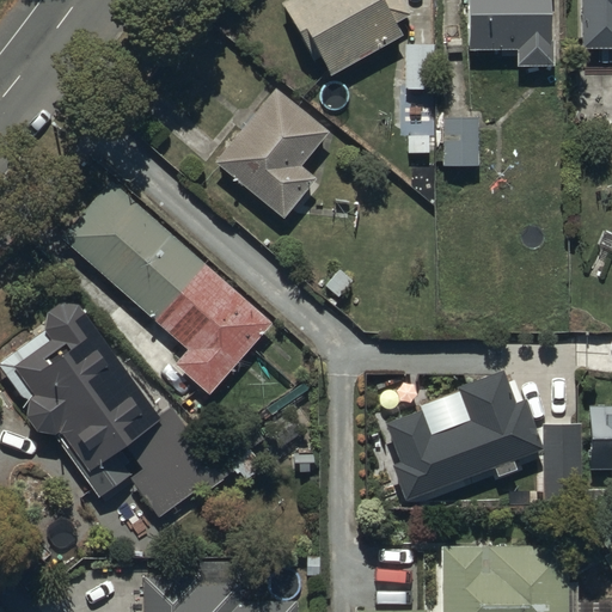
[(287,0),(279,5),(301,46),(310,41),(329,75),(399,35),(392,24),(410,13),(402,0),(287,0)]
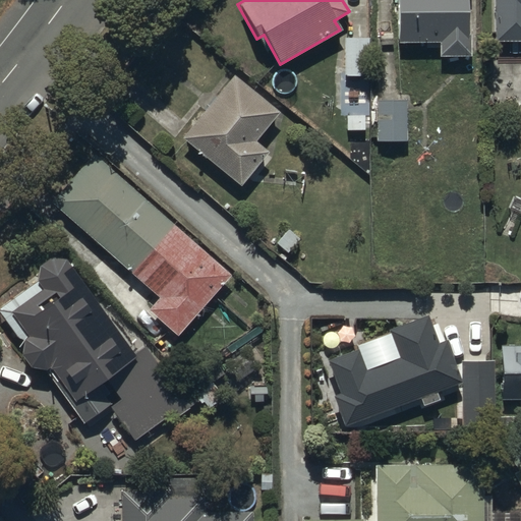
[(465,0),(397,0),(398,44),(440,43),(440,56),(471,56),(471,35),(466,35),(465,0)]
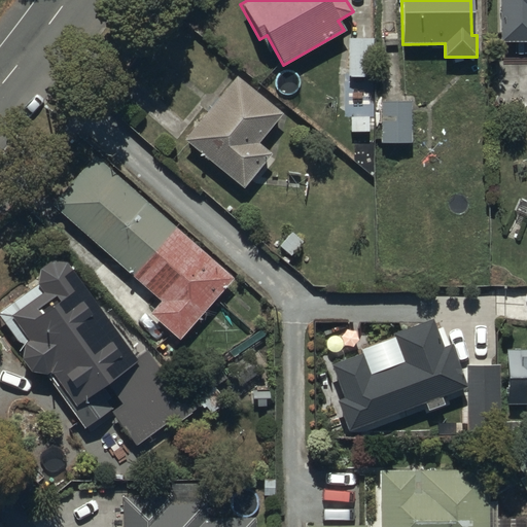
[(526,0),(500,0),(502,42),(526,41),(526,0)]
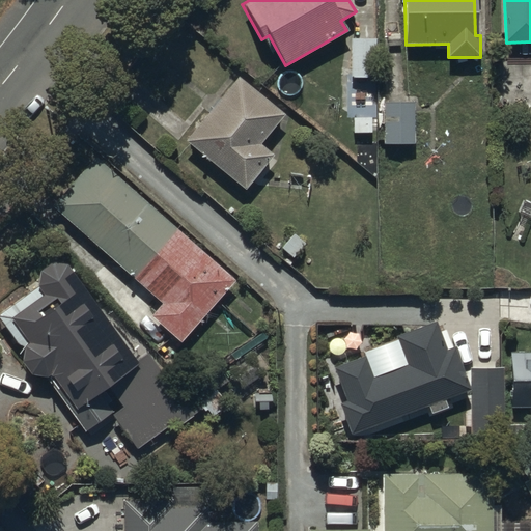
[(374,37),(352,38),(351,76),(374,76),(374,37)]
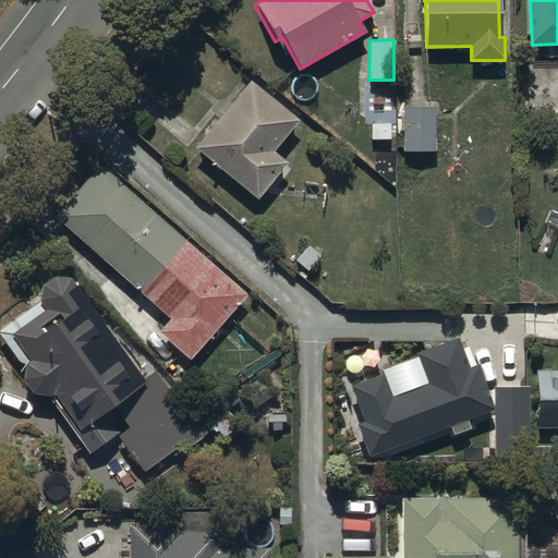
[(247,80),(193,149),(258,199),(284,165),(270,154),(298,119),(247,80)]
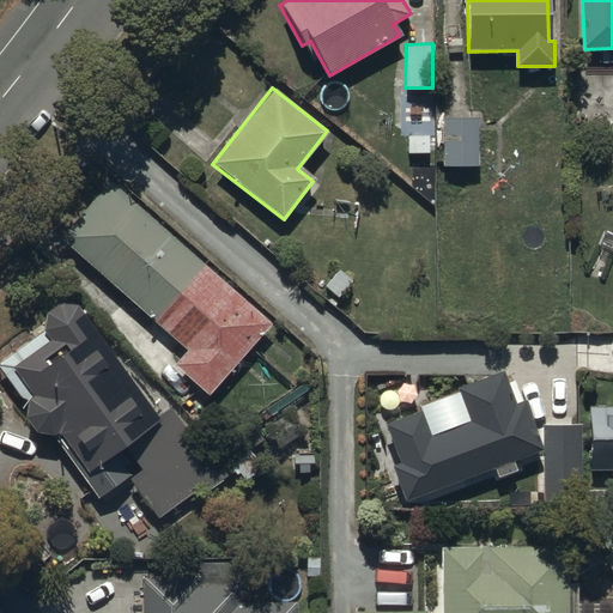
[(457,186),(456,165),(477,164),(475,116),(441,117),(442,165),(443,186),(457,186)]
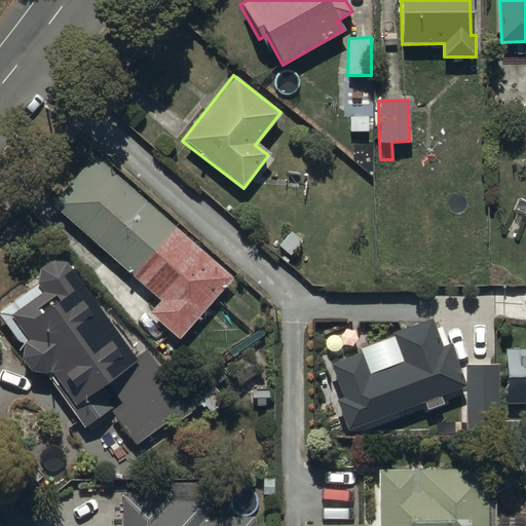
[(92,157),(50,204),(159,300),(148,312),(179,339),(231,280),(92,157)]
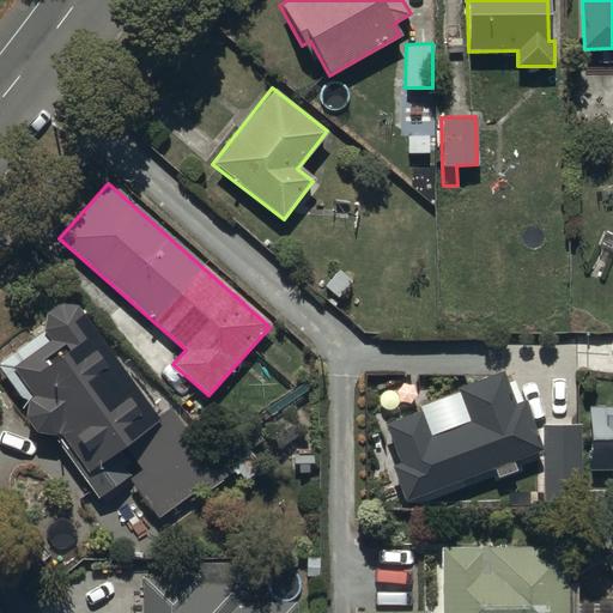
[(249,450),(263,439),(249,422),(206,454),(171,407),(158,417),(78,305),(58,301),(43,311),(42,328),(0,362),(0,368),(11,382),(0,389),(0,392),(29,429),(54,434),(96,497),(122,479),(147,513),(170,513),(202,489),(206,493),(235,472),(236,475),(256,460),(249,450)]
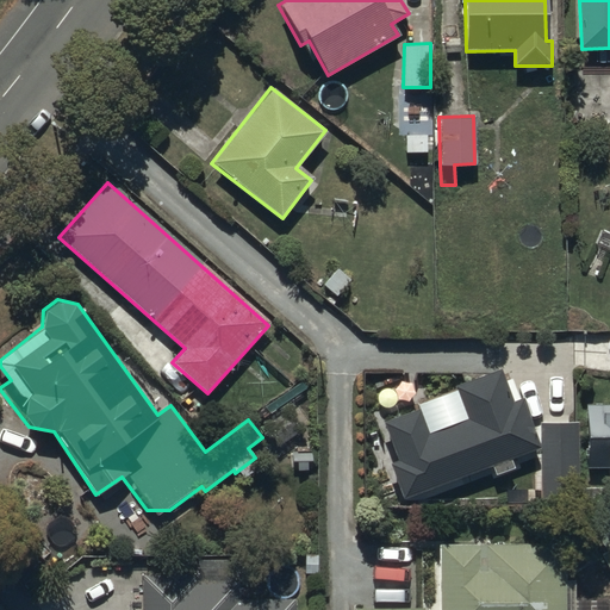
[(418,408),(383,423),(397,459),(386,464),(403,502),(535,446),(503,371),(453,392),(464,418),(429,434),(418,408)]
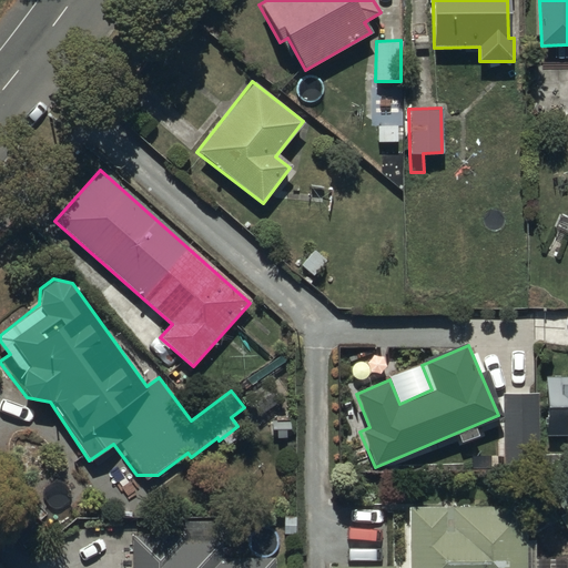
[(567,377),(546,378),(546,435),(567,435),(567,377)]
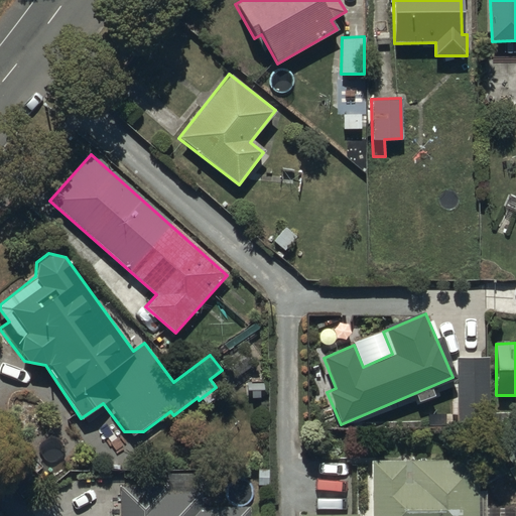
[(488,358),(456,359),(457,421),(489,420),(488,358)]
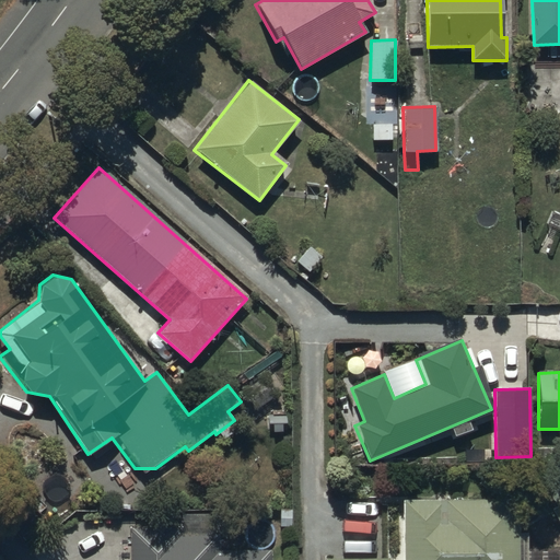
[(559,471),(541,486),(557,506),(552,510),(559,521),(559,471)]
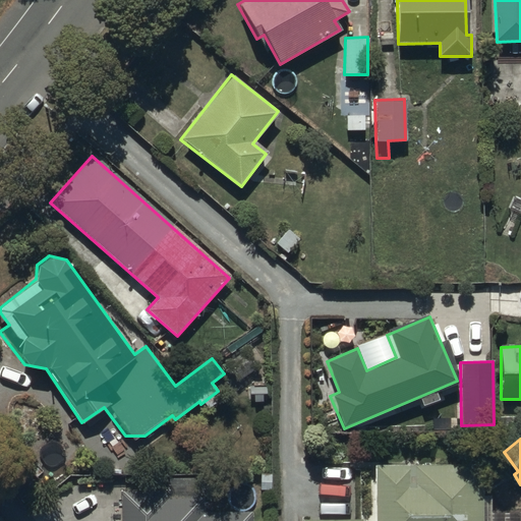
[(483,520),(482,463),(374,465),(375,520),(483,520)]
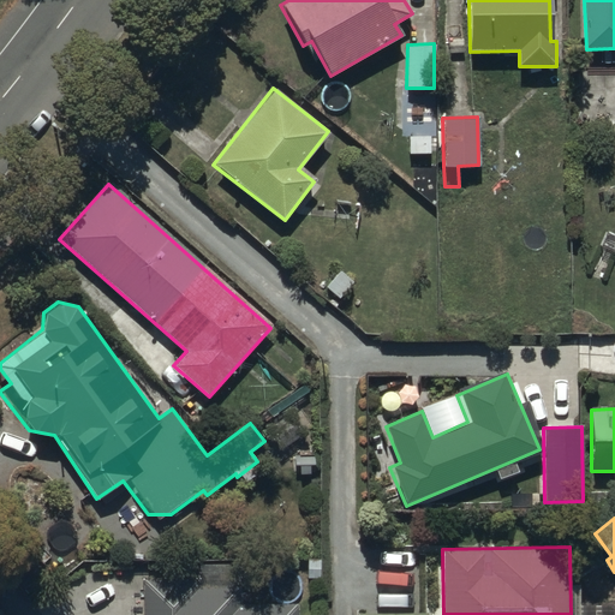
[(199,585),(199,579),(143,579),(143,614),(296,614),(297,604),(238,604),(238,585),(199,585)]
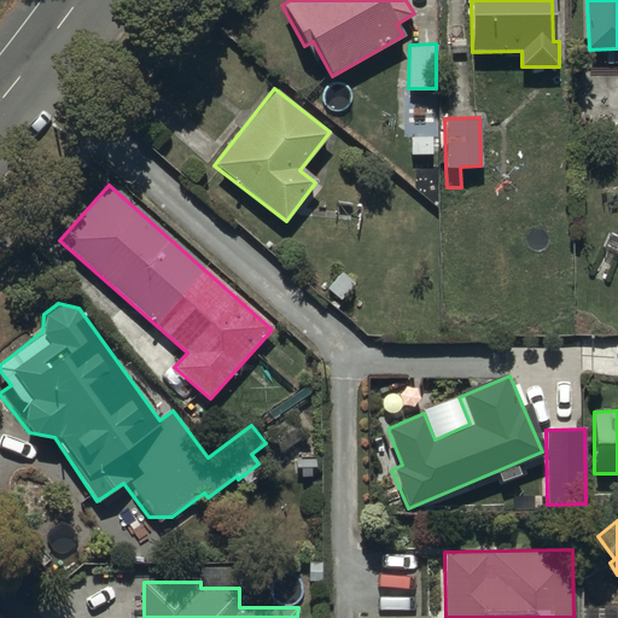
All buildings are outlined.
